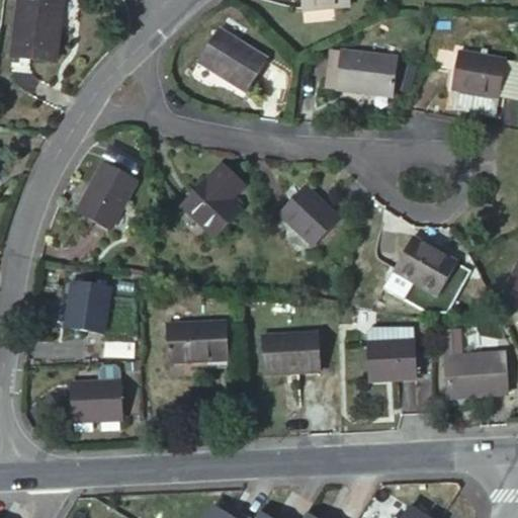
[(21,0),(14,63),(37,66),(60,69),(68,0),(21,0)]
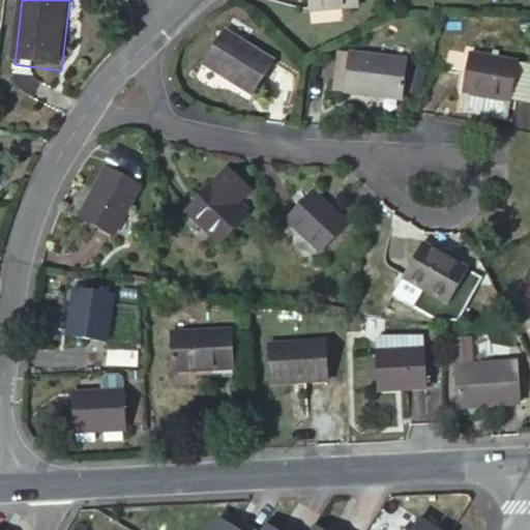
[(359,6),(358,0),(306,0),(308,10),(359,6)]
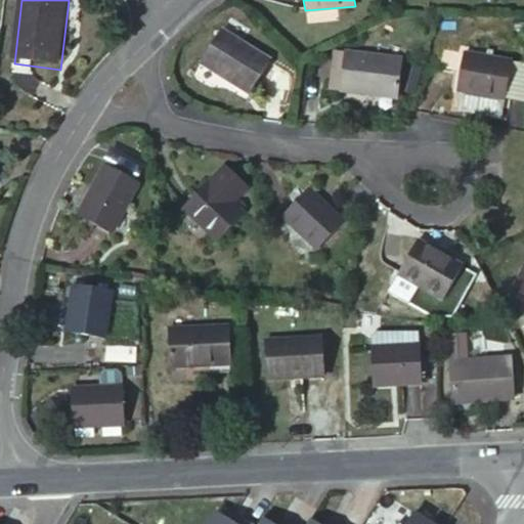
[(252,95),(270,66),(223,35),(204,66),(252,95)]
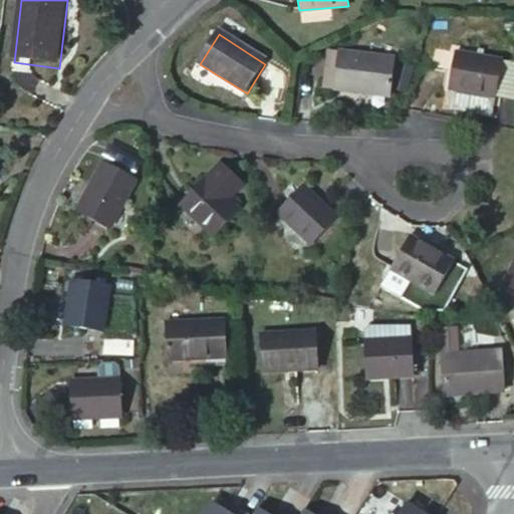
[(451,70),(454,49),(434,46),(431,66),(451,70)]
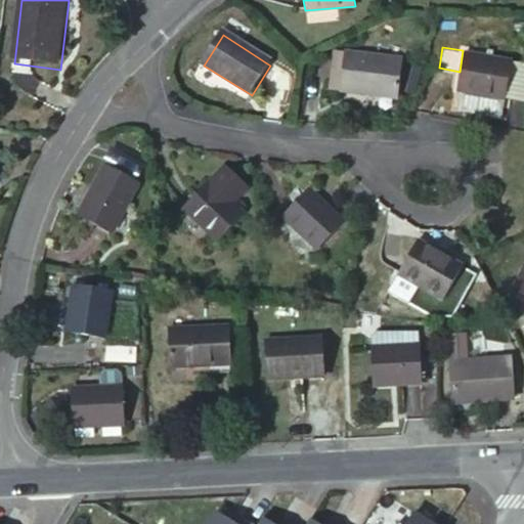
[(460,86),(508,94),(515,60),(463,50),(460,72),(456,85),(460,86)]
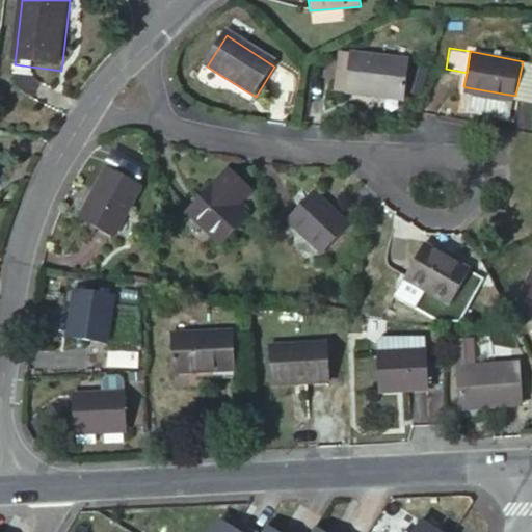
[(350,87),(354,54),(343,52),(338,85),(350,87)]
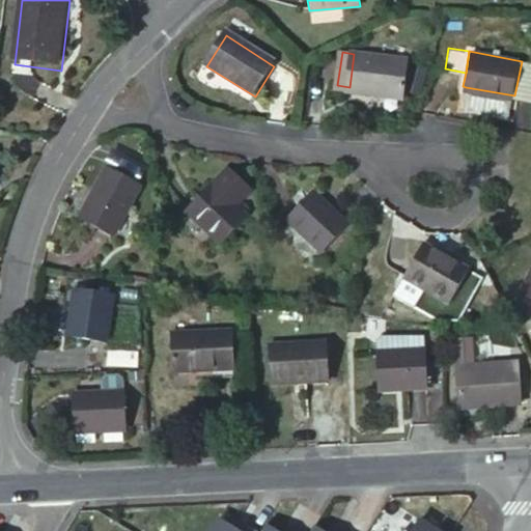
[(406,94),(412,61),(354,54),(350,87),(406,94)]
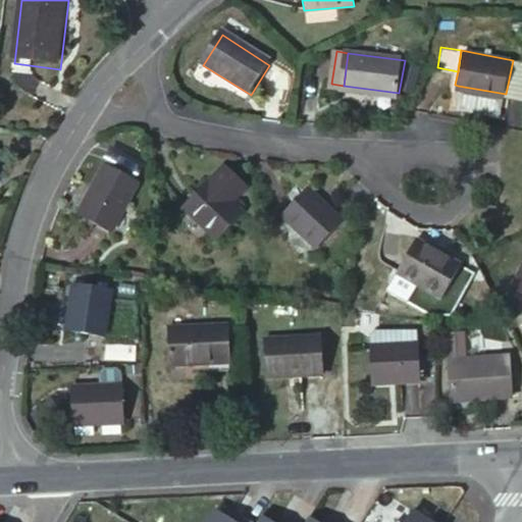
[(521,61),(513,60),(506,94),(521,96),(521,61)]
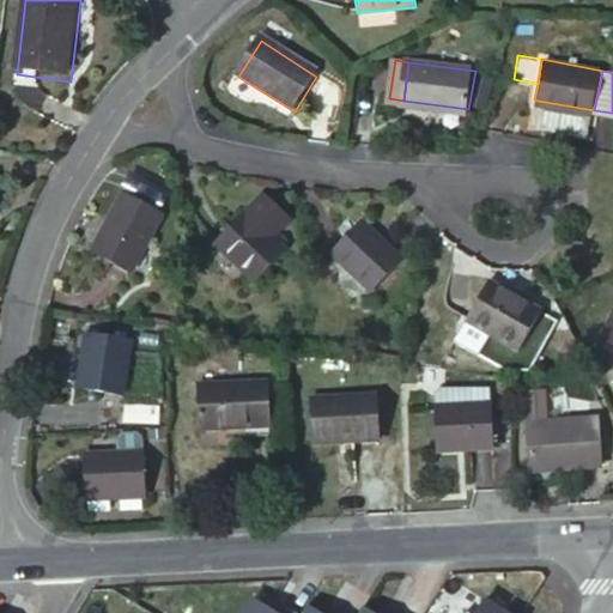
[(44,78),(17,74),(14,101),(16,110),(19,119),(23,125),(28,131),(36,134),(44,134),(49,109),(43,107),(41,101),(44,78)]
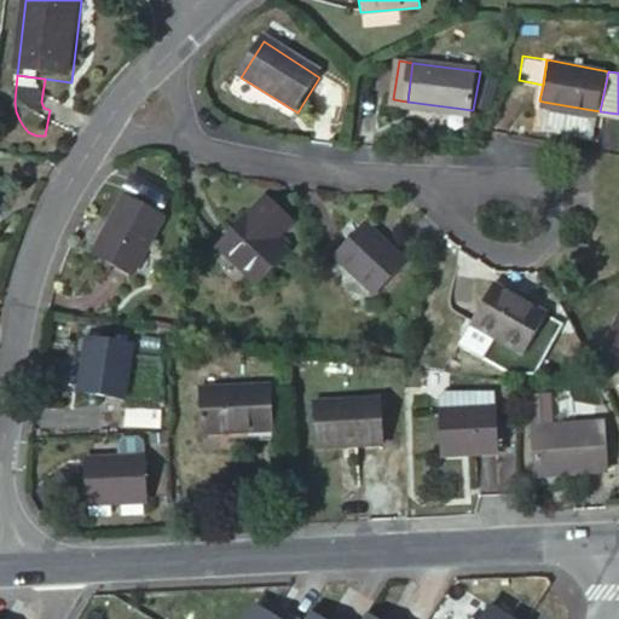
[(600,111),(543,102),(538,126),(595,136),(600,111)]
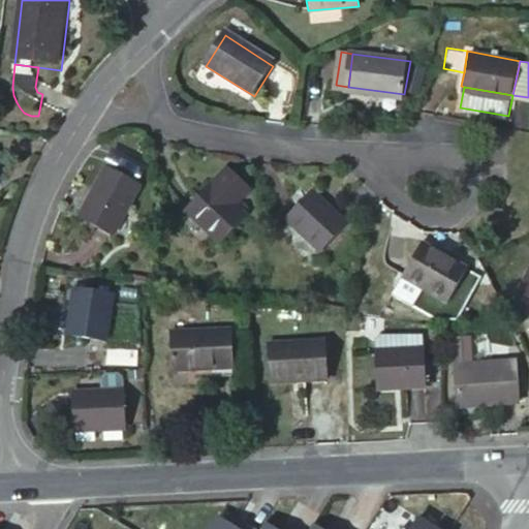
[(116,229),(139,180),(107,164),(83,214),(116,229)]
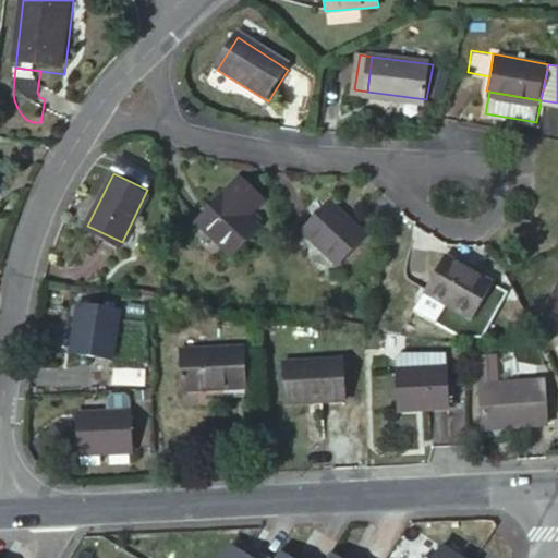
[(242,208),(256,193),(235,173),(193,219),(233,255),(261,225),(247,213),(242,208)]
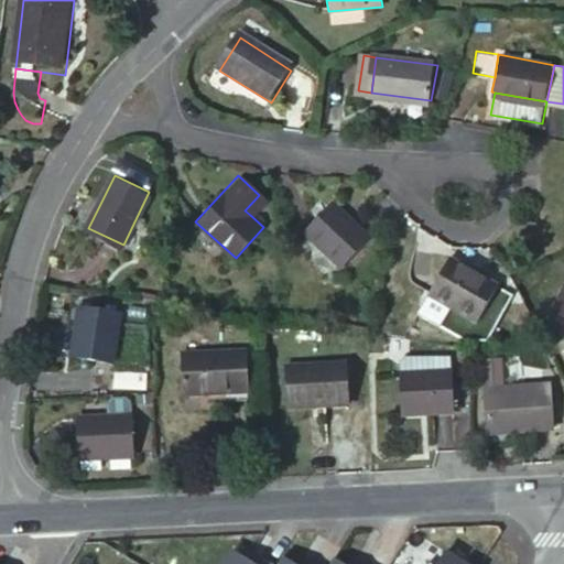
[(250,215),(263,199),(259,195),(245,210),(250,215)]
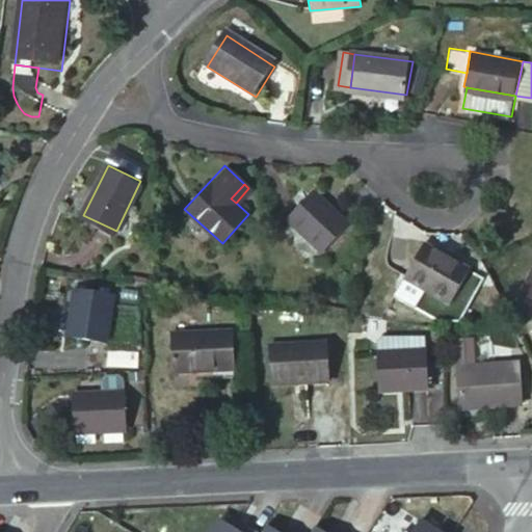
[(324,251),(350,224),(314,188),(288,215),(324,251)]
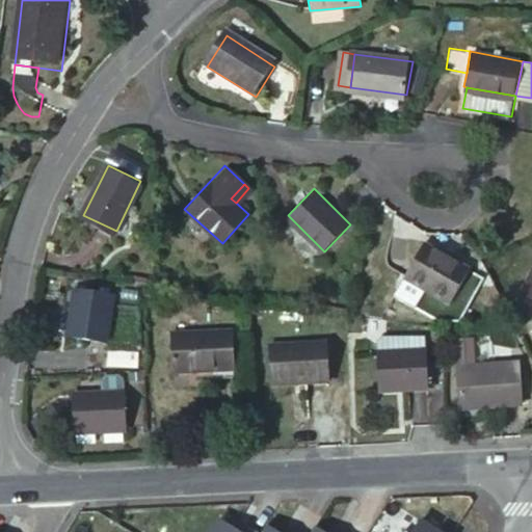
[(406,272),(452,298),(472,265),(427,237),(406,272)]
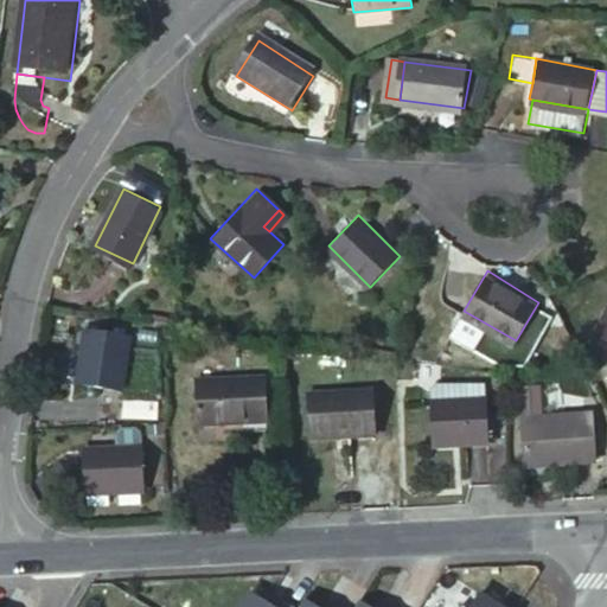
[(516,340),(464,311),(453,330),(504,360),(516,340)]
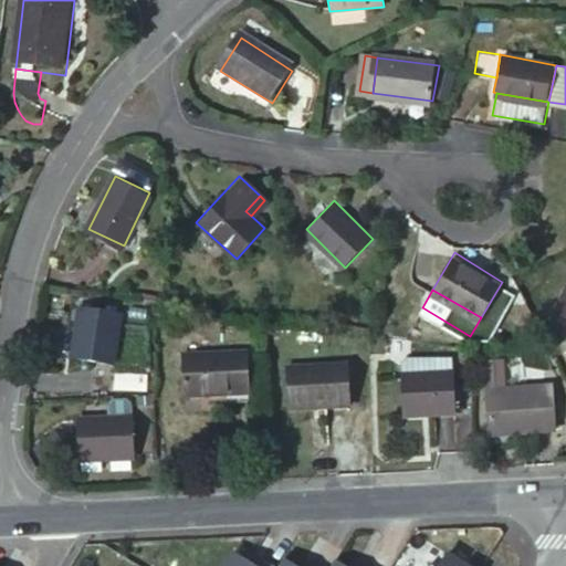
[(111,366),(119,315),(77,307),(69,359),(111,366)]
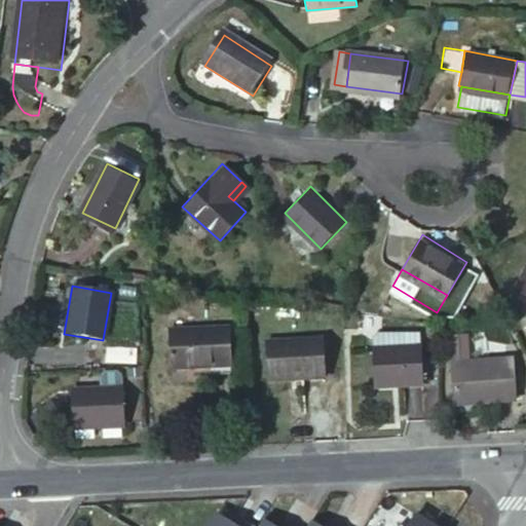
[(232,369),(231,328),(167,330),(170,372),(232,369)]
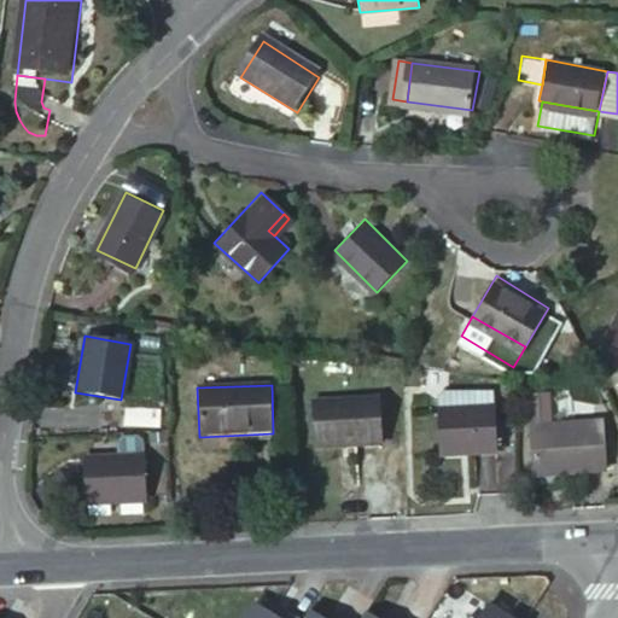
[(531,430),(553,429),(549,395),(529,397),(531,430)]
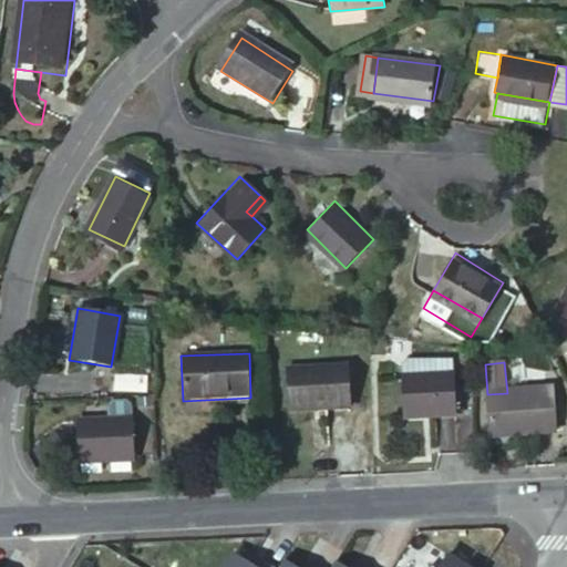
[(401,378),(453,373),(453,363),(408,363),(401,368),(401,378)]
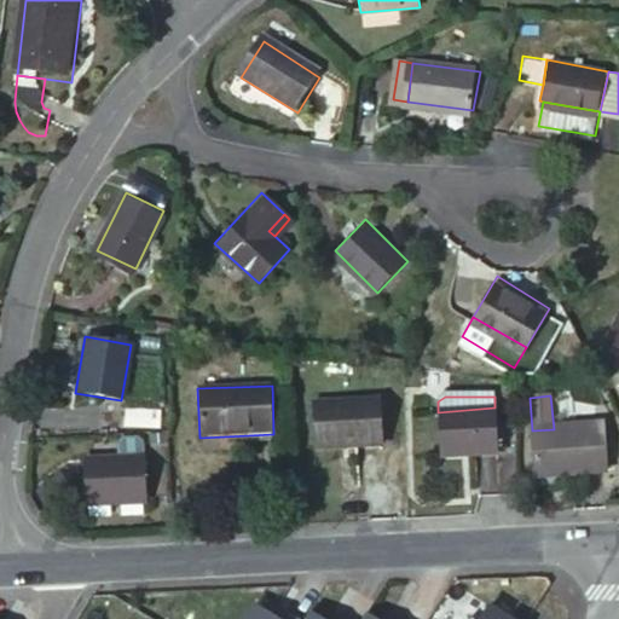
[(387,447),(387,403),(314,404),(316,449),(387,447)]
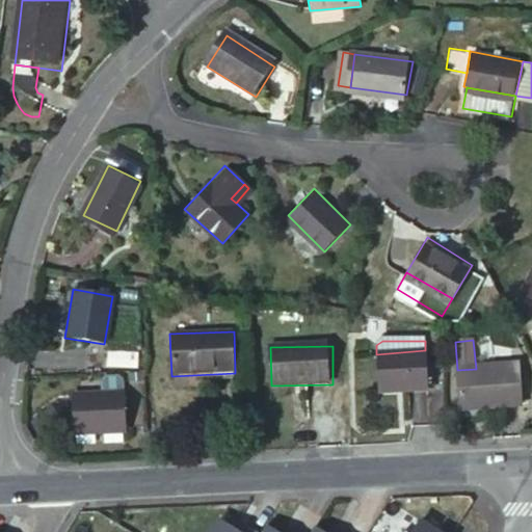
[(425,350),(376,354),(378,393),(427,391),(425,350)]
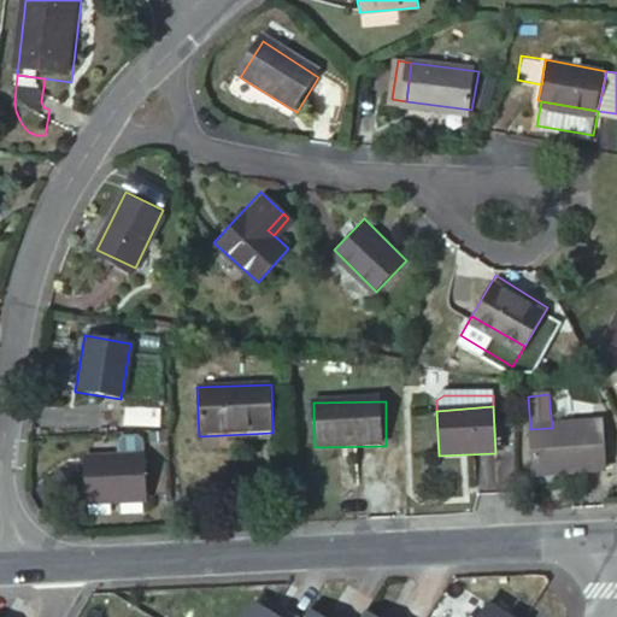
[(160,407),(125,407),(124,425),(159,425),(160,407)]
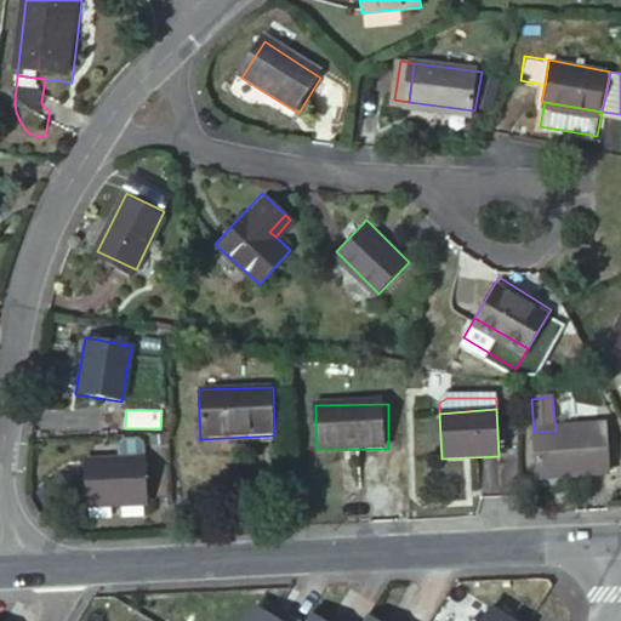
[(609,473),(605,426),(556,431),(534,432),(539,474),(576,469),(576,477),(609,473)]
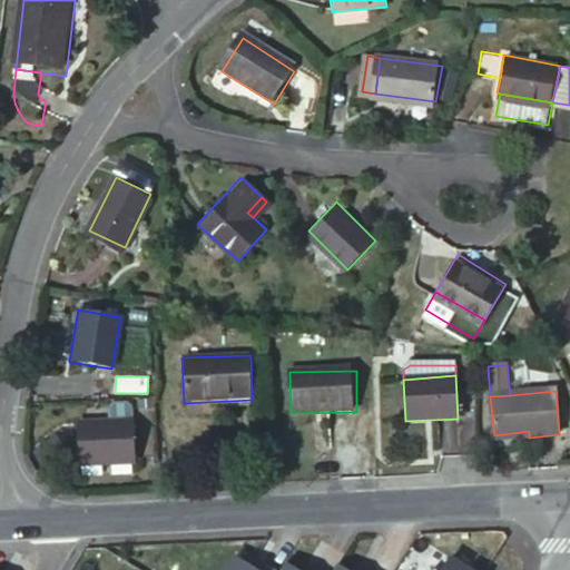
[(110,420),(133,420),(133,406),(128,402),(115,402),(110,406),(110,420)]
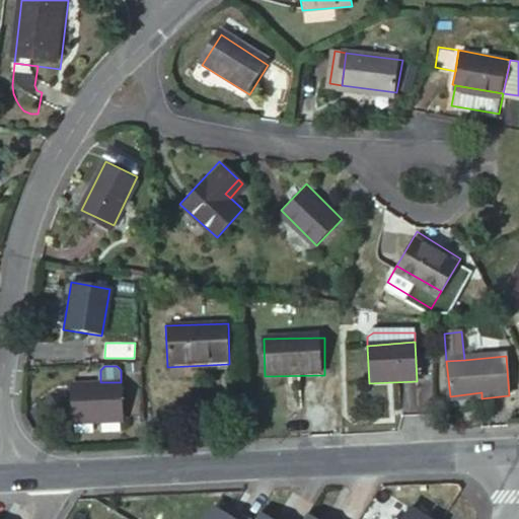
[(121,420),(121,382),(100,382),(71,383),(72,420),(121,420)]
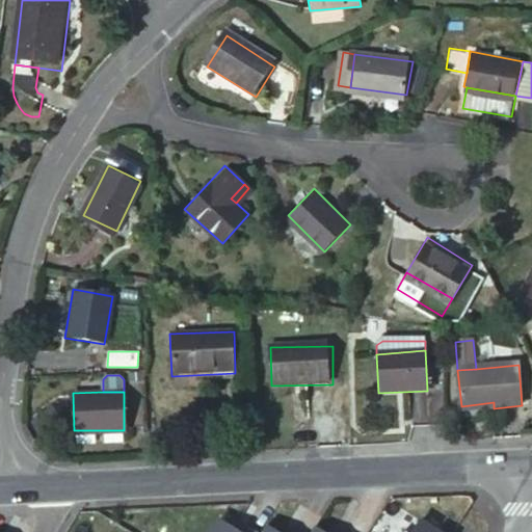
[(256,531),(248,528),(245,531),(238,531),(223,523),(216,531),(256,531)]
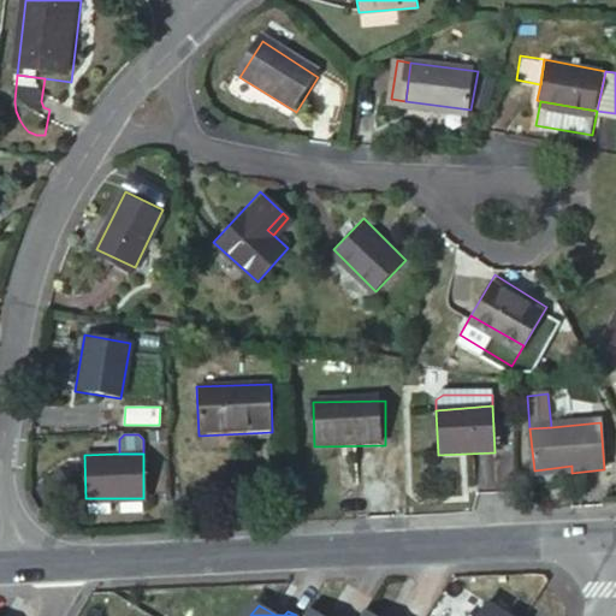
All buildings are outlined.
